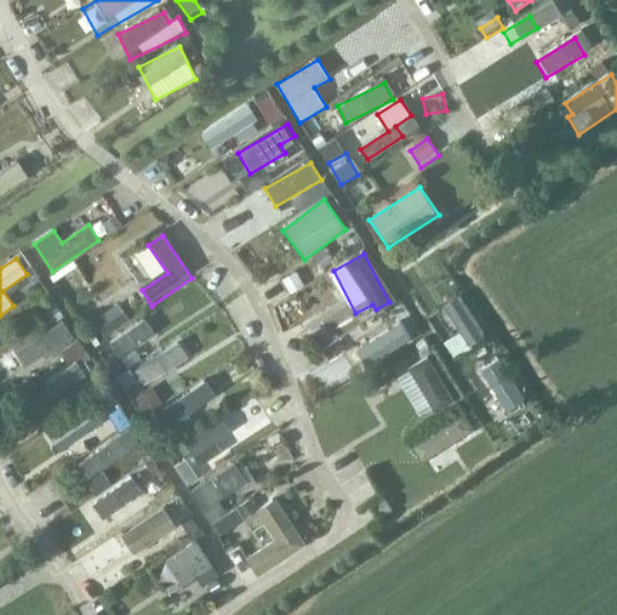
[(56,271),(58,285),(78,283),(75,268),(56,271)]
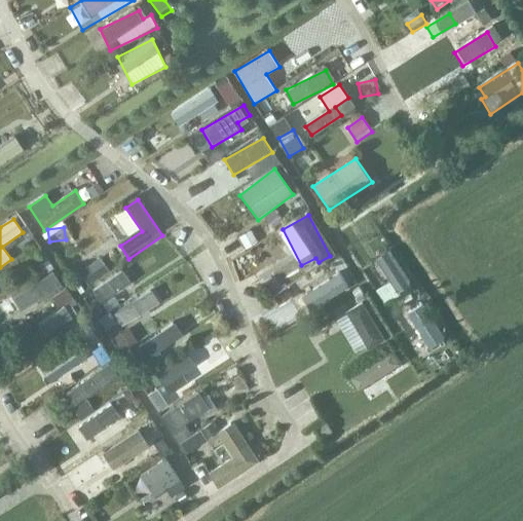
[(252,231),(238,236),(244,249),(256,245),(252,231)]
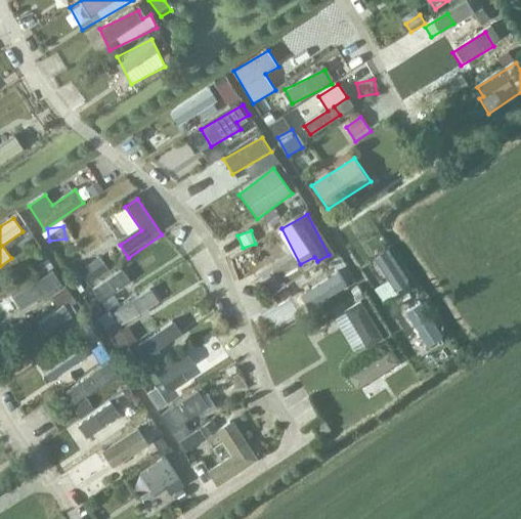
[(26,258),(12,266),(18,277),(32,269),(26,258)]
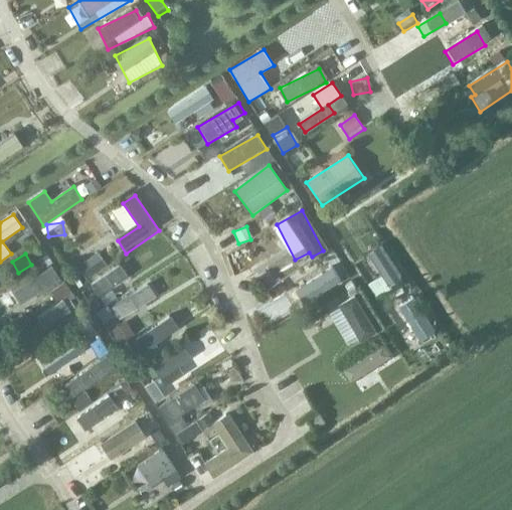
[(98,298),(128,278),(120,266),(90,287),(98,298)]
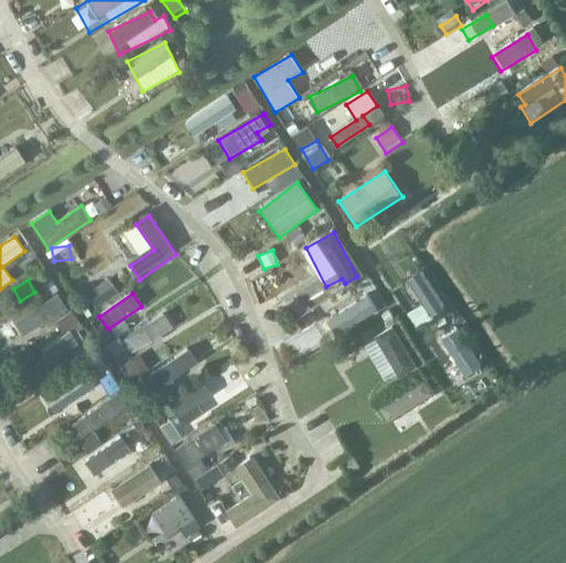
[(335,334),(378,315),(370,298),(327,318),(335,334)]
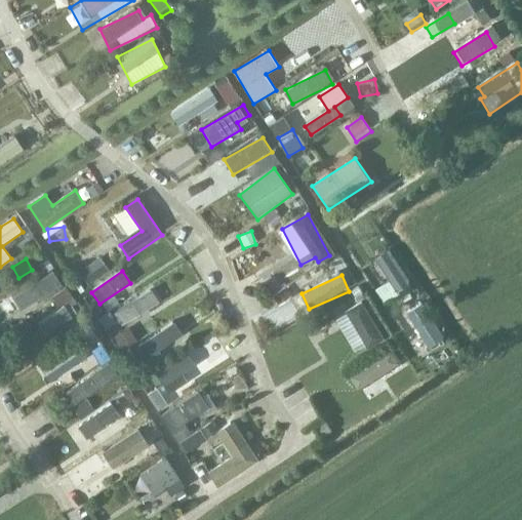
[(56,276),(0,301),(0,305),(6,318),(49,300),(46,292),(61,286),(56,276)]
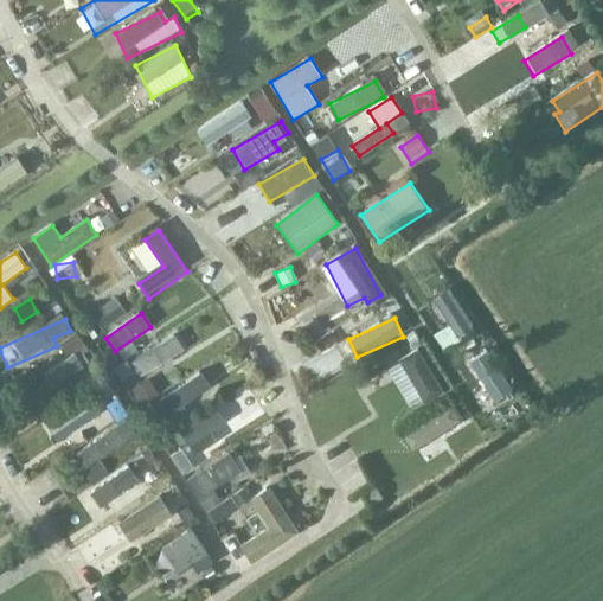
[(454,326),(432,334),(440,351),(460,343),(454,326)]
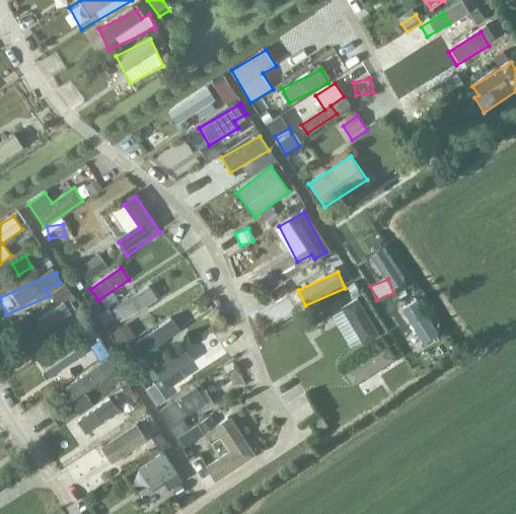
[(66,286),(53,294),(61,307),(74,299),(66,286)]
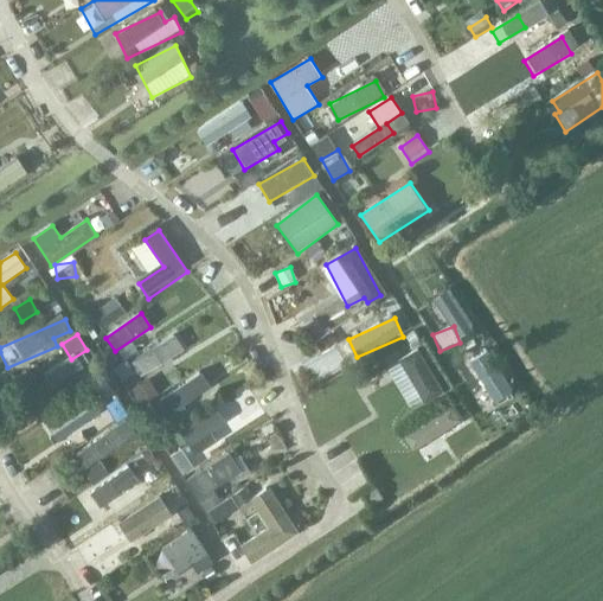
[(141,381),(184,356),(174,338),(130,363),(141,381)]
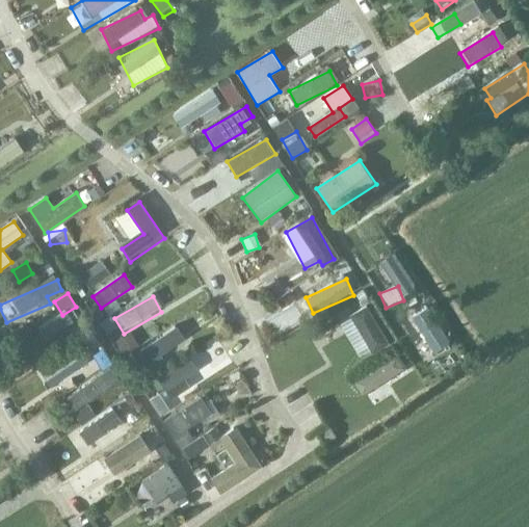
[(366,305),(351,313),(375,354),(391,345),(366,305)]
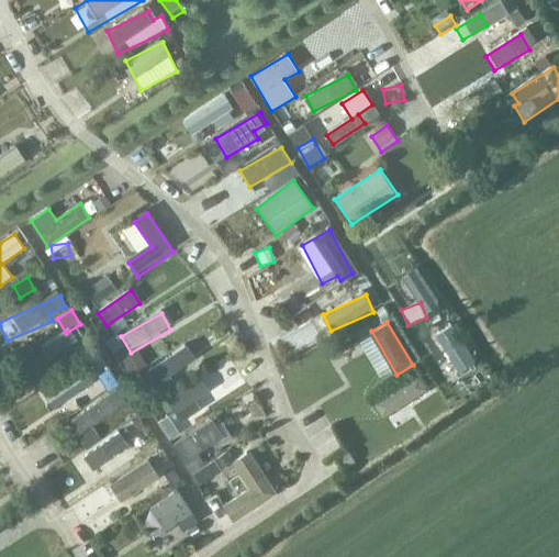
[(66,334),(40,347),(46,361),(73,349),(66,334)]
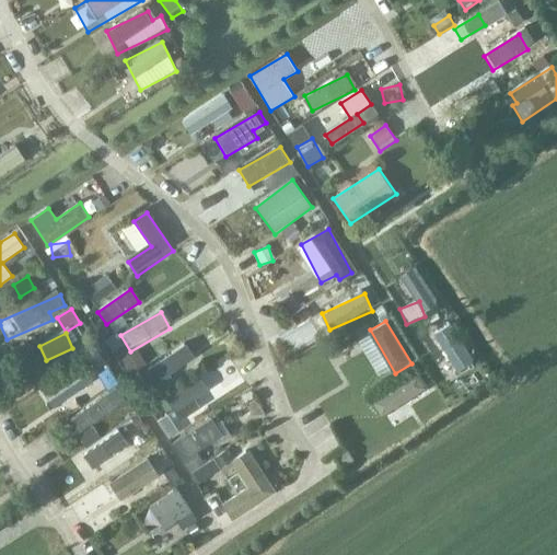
[(432,361),(460,347),(453,334),(425,349),(432,361)]
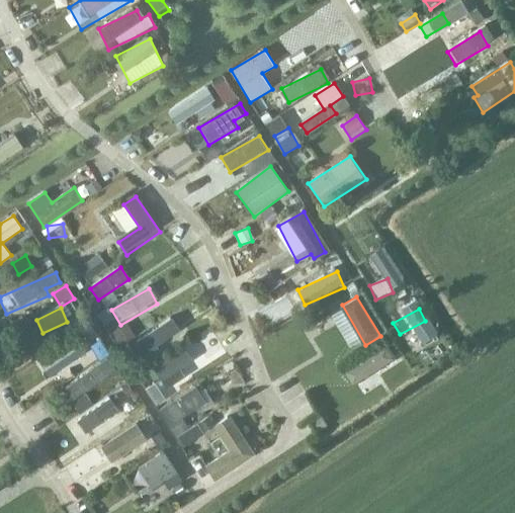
[(139,365),(184,336),(172,318),(126,346),(139,365)]
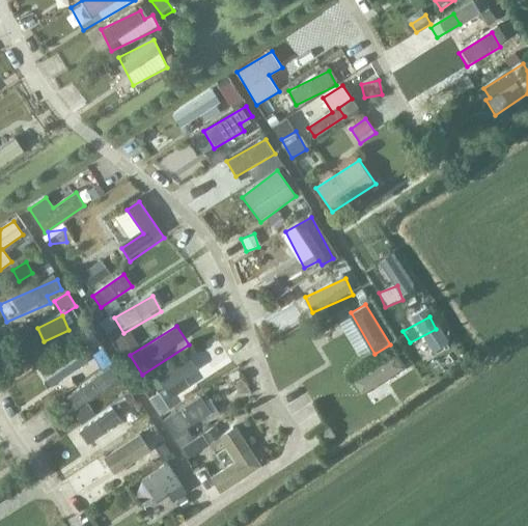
[(85,345),(46,369),(53,381),(92,357),(85,345)]
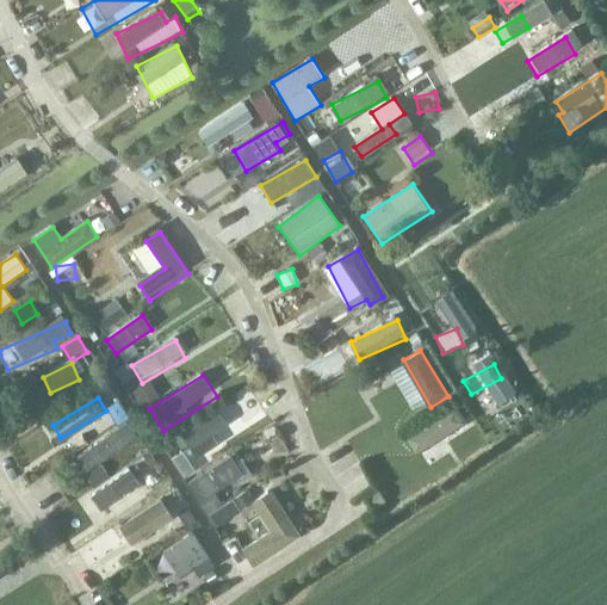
[(463,409),(409,437),(421,462),(476,434),(463,409)]
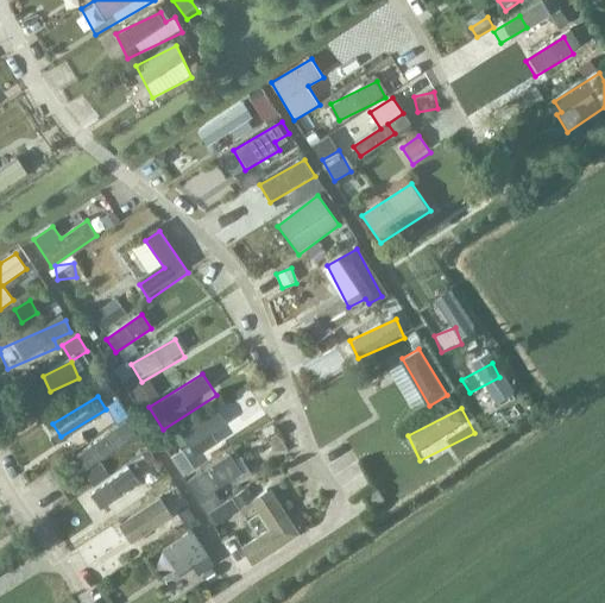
[(187,446),(193,458),(215,446),(209,434),(227,426),(219,410),(168,437),(175,452),(187,446)]
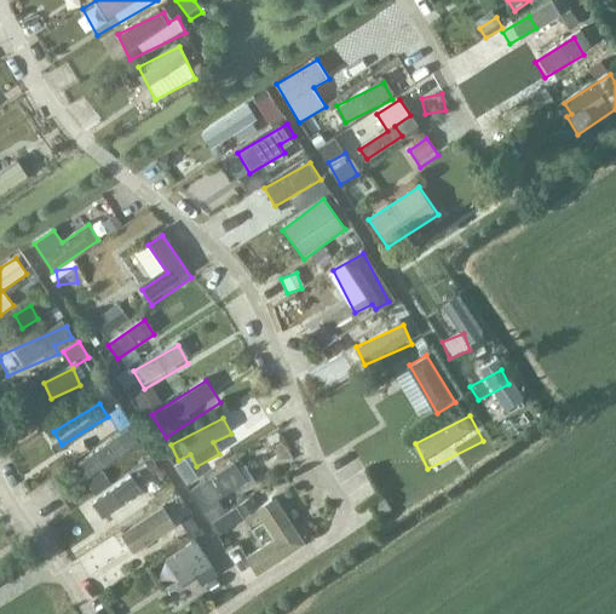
[(78,483),(140,447),(132,431),(68,468),(78,483)]
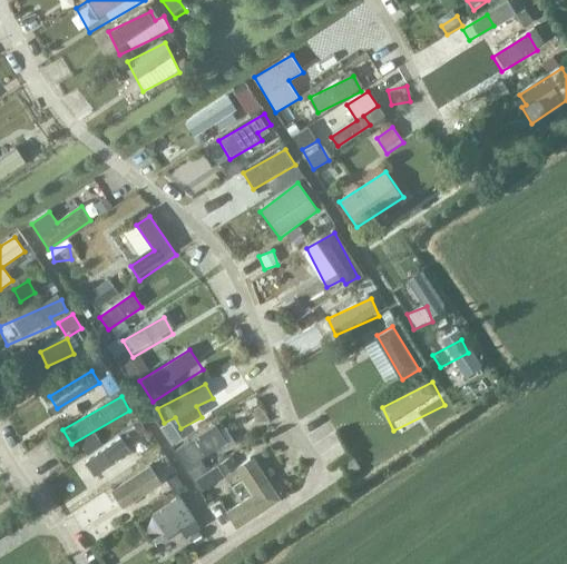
[(178,451),(188,467),(231,441),(221,424),(178,451)]
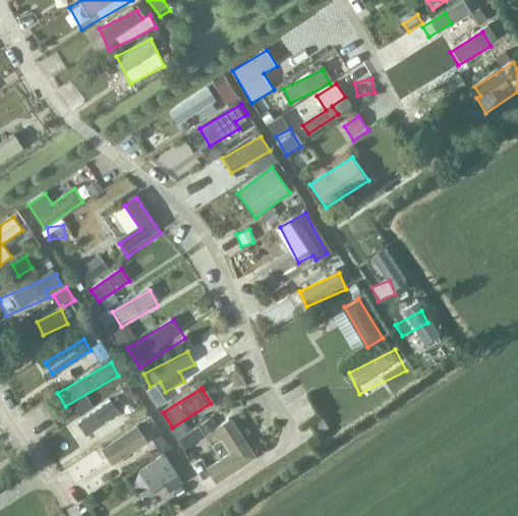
[(111,402),(79,422),(92,443),(123,422),(111,402)]
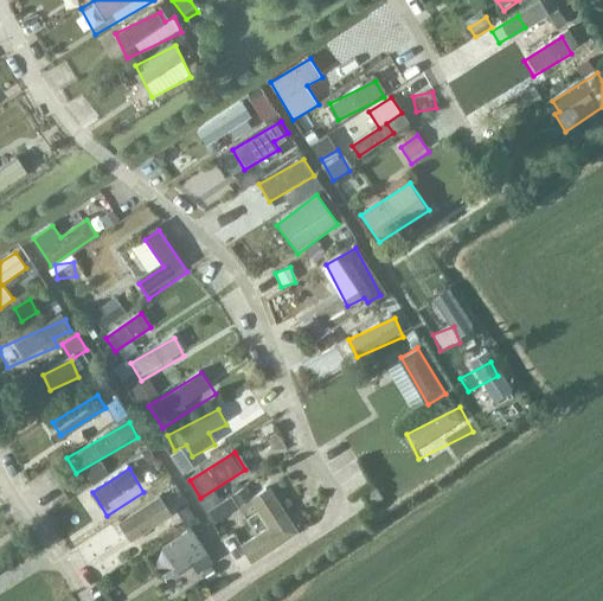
[(270,488),(251,502),(269,528),(242,548),(255,566),(301,532),(270,488)]
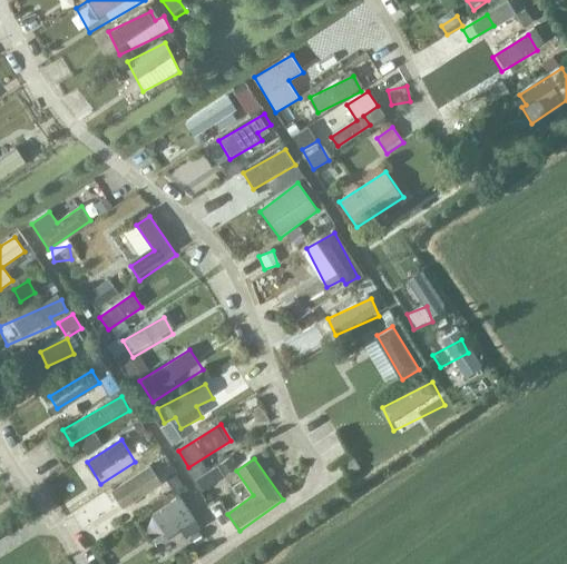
[(108,490),(118,510),(164,488),(155,468),(108,490)]
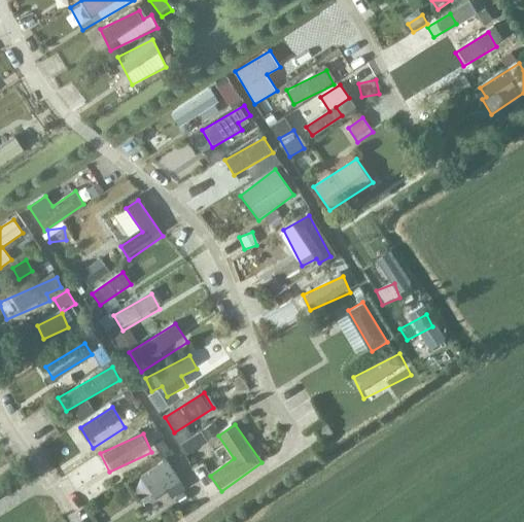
[(167,462),(129,486),(145,512),(183,488),(167,462)]
